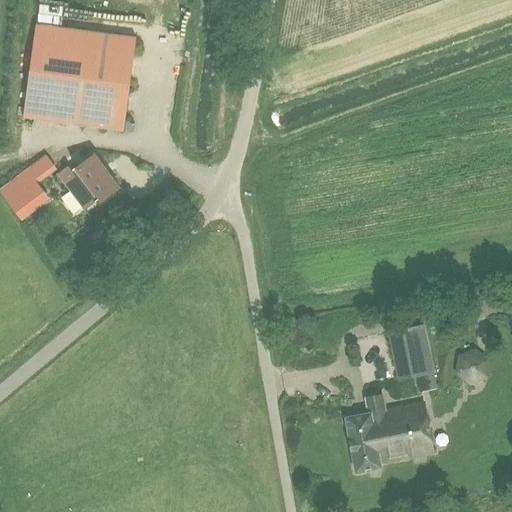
[(135,37),(36,23),(23,118),(122,131),(135,37)]
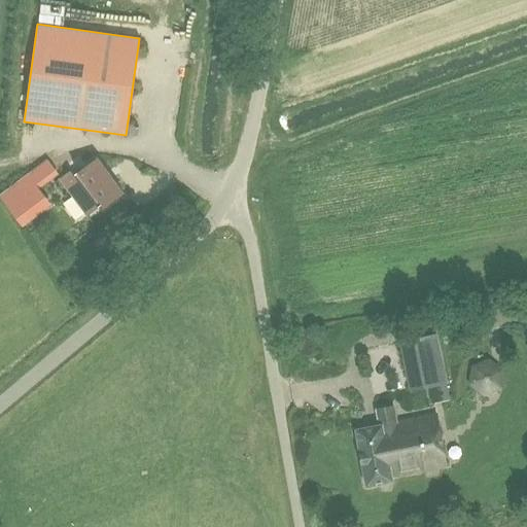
[(124,192),(97,157),(74,175),(70,170),(58,179),(85,216),(101,205),(103,208),(124,192)]
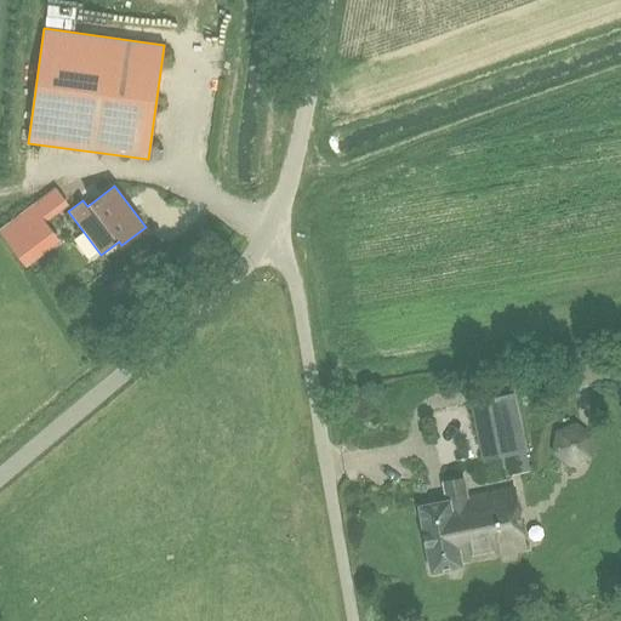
[(29,206),(0,228),(0,232),(12,248),(43,223),(29,206)]
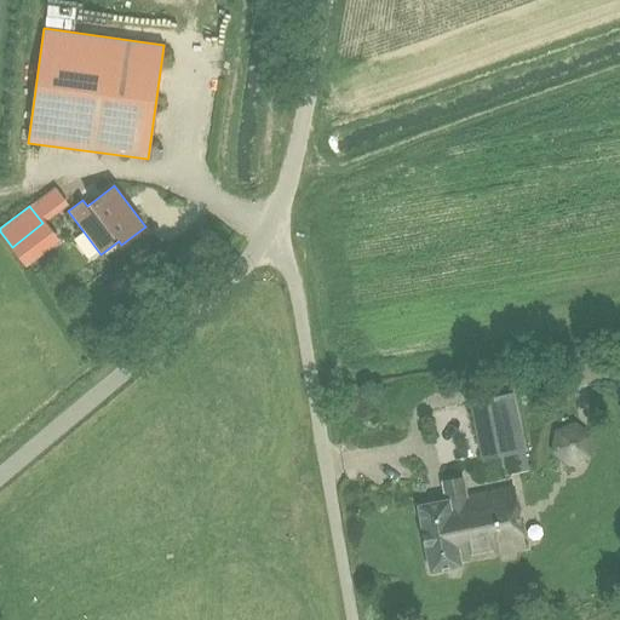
[(503,457),(526,452),(514,392),(505,394),(506,397),(470,403),(482,461),(503,457)]
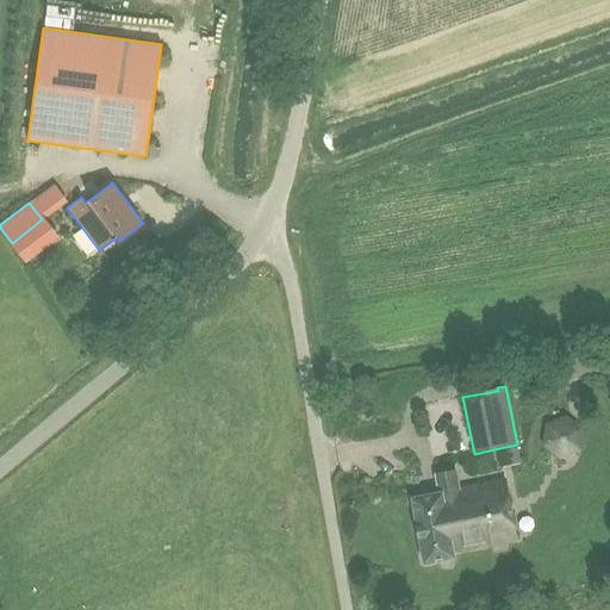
[(582,427),(567,417),(548,424),(545,446),(561,458),(582,452),(582,427)]
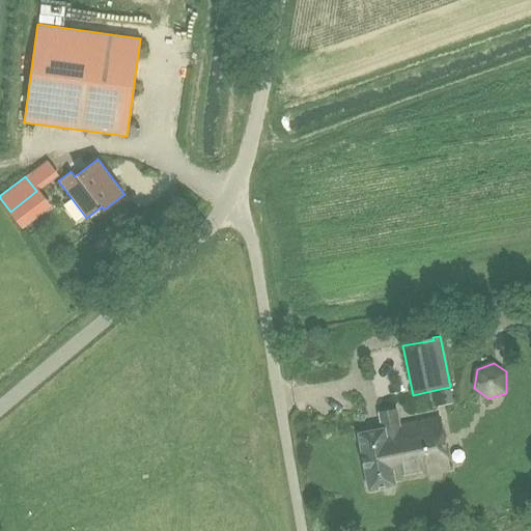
[(372,491),(397,485),(397,480),(452,470),(442,418),(401,425),(400,416),(384,419),(384,421),(383,421),(385,429),(361,434),(372,491)]
